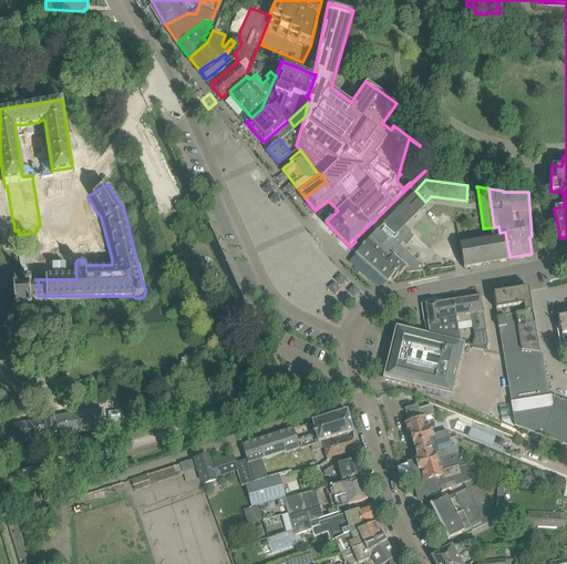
[(383,221),(356,253),(387,280),(391,276),(393,277),(398,272),(399,273),(404,267),(406,270),(423,268),(422,264),(405,248),(399,243),(403,238),(406,241),(413,233),(410,231),(411,229),(404,223),(426,202),(425,202),(415,191),(414,190),(383,221)]
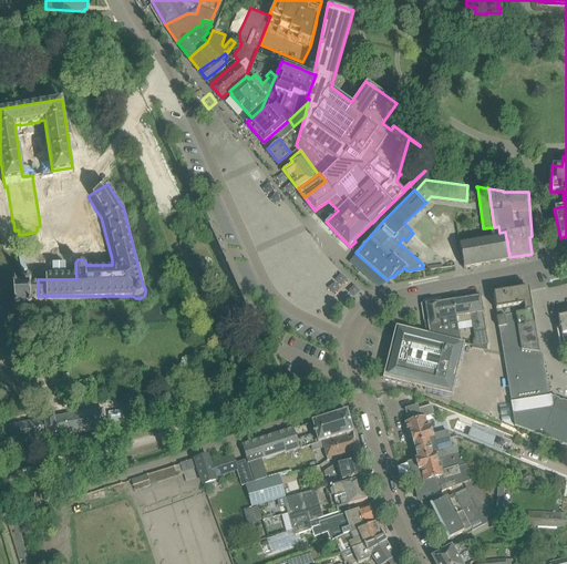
[(505,232),(500,233),(460,239),(462,252),(463,263),(464,266),(509,257),(505,232)]
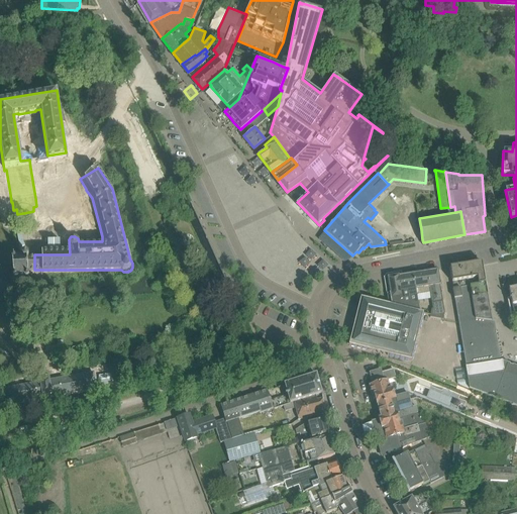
[(13,276),(28,276),(28,271),(34,270),(34,254),(28,254),(28,250),(25,247),(20,249),(21,254),(11,254),(13,276)]
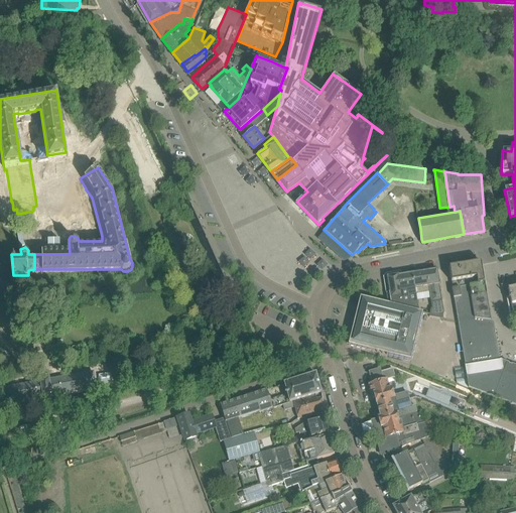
[(469,385),(494,395),(507,360),(501,358),(501,357),(499,358),(495,329),(494,318),(490,318),(481,259),(448,265),(450,275),(453,286),(452,286),(454,295),(455,295),(466,363),(465,363),(469,385)]
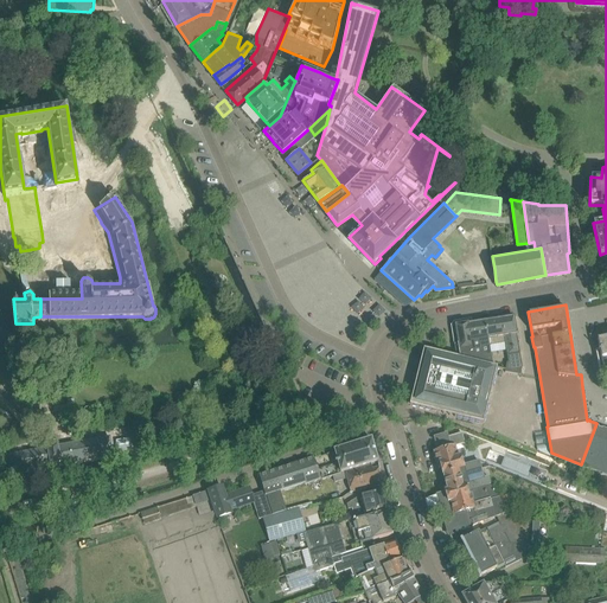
[(515,314),(485,319),(489,342),(490,350),(506,347),(508,353),(521,351),(517,331),(516,326),(515,314)]
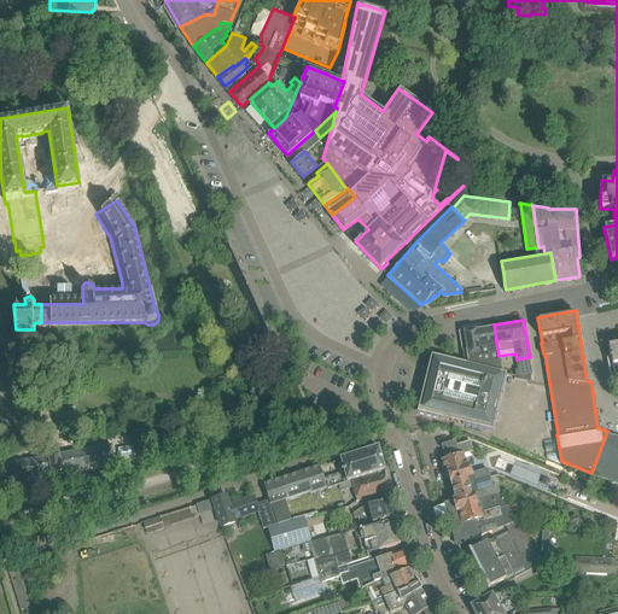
[(462,348),(465,361),(467,362),(501,368),(499,356),(497,349),(494,325),(477,327),(477,326),(467,327),(464,333),(466,348),(462,348)]
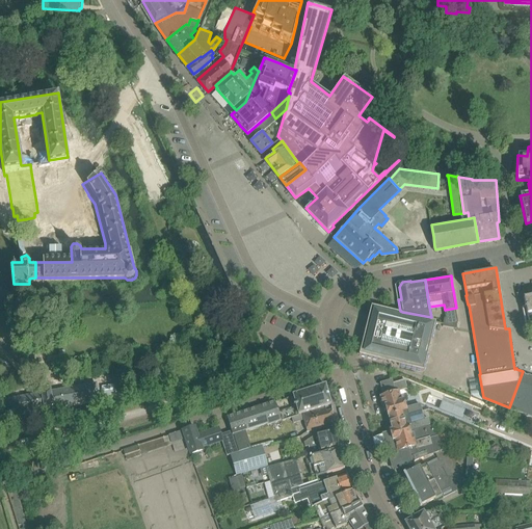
[(531,294),(525,296),(524,295),(526,303),(522,305),(526,321),(529,321),(529,324),(531,323),(531,294)]
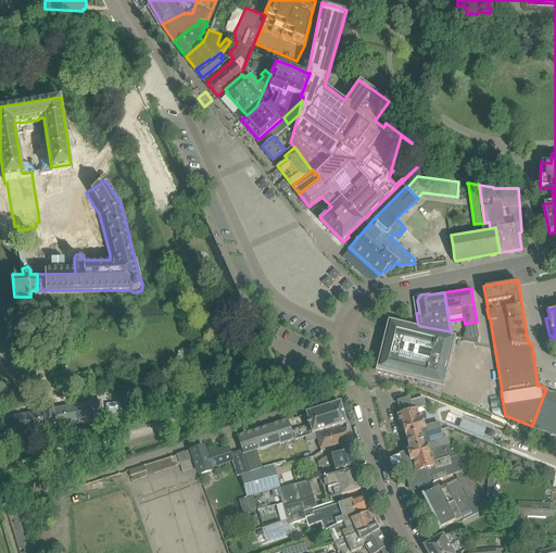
[(420,326),(418,325),(389,317),(376,369),(387,372),(402,376),(443,386),(455,335),(420,326)]
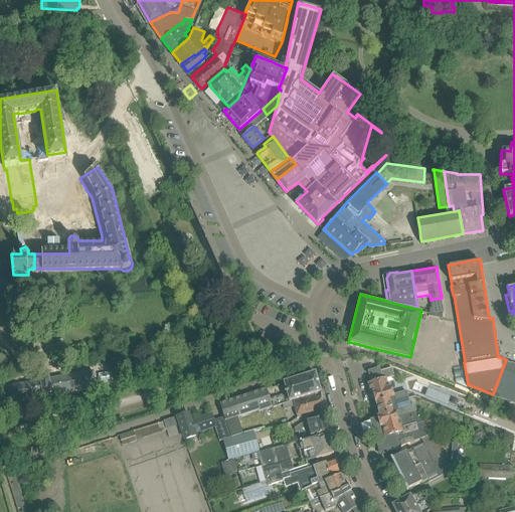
[(430,306),(428,314),(442,316),(444,309),(443,304),(432,305),(430,306)]
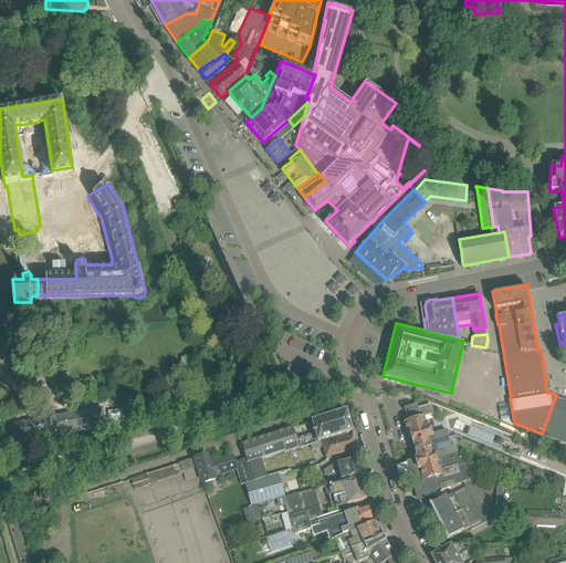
[(556,395),(542,434),(565,441),(565,398),(562,397),(557,396),(558,396),(556,395)]
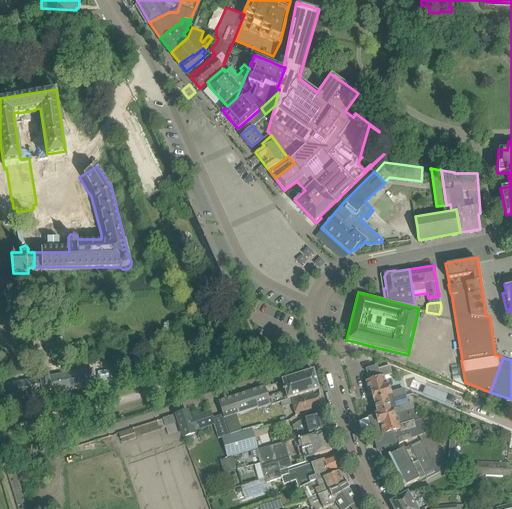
[(376,364),(366,367),(369,379),(366,380),(367,384),(383,379),(382,375),(388,373),(390,381),(443,398),(446,388),(419,380),(421,375),(390,366),(389,366),(388,364),(377,367),(376,364)]
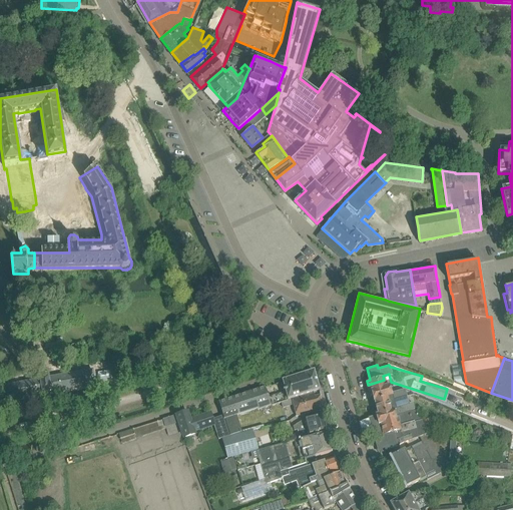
[(92,368),(58,374),(48,376),(45,376),(40,377),(8,383),(10,395),(5,396),(6,404),(14,403),(13,398),(44,392),(47,392),(50,391),(95,383),(92,368)]
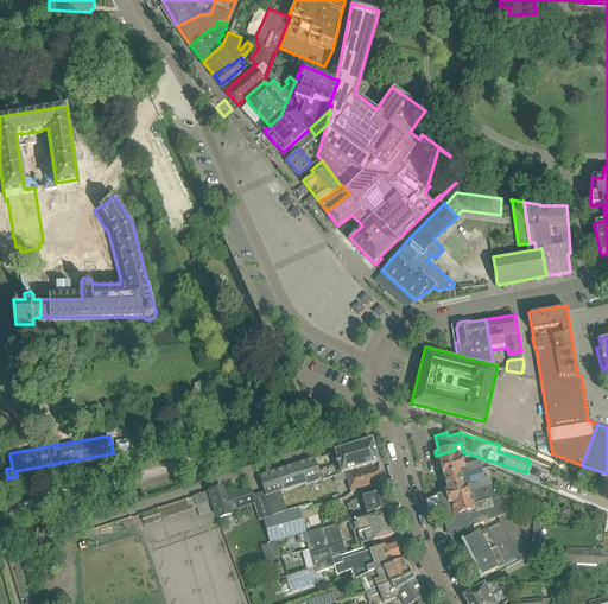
[(335,449),(339,459),(375,449),(372,437),(335,449)]
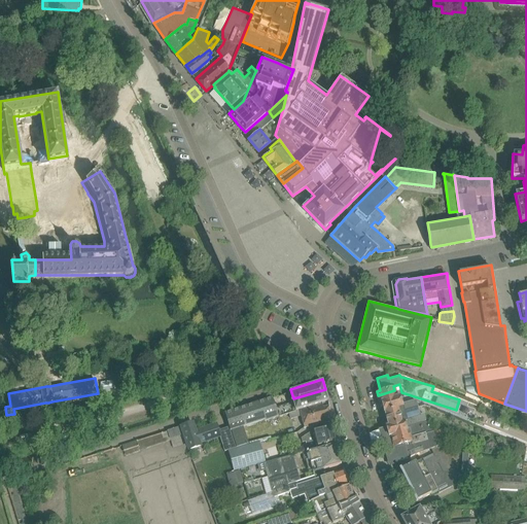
[(286,412),(289,411),(301,408),(328,398),(325,389),(293,398),(294,403),(286,406),(287,408),(285,408),(286,412)]
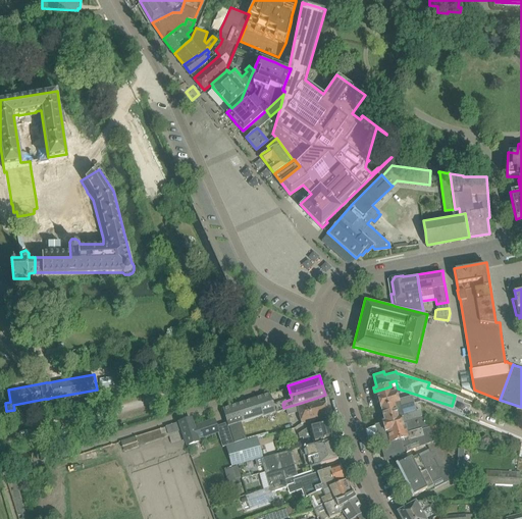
[(390,386),(374,392),(376,397),(378,397),(381,407),(410,399),(409,395),(397,399),(394,390),(392,391),(390,386)]
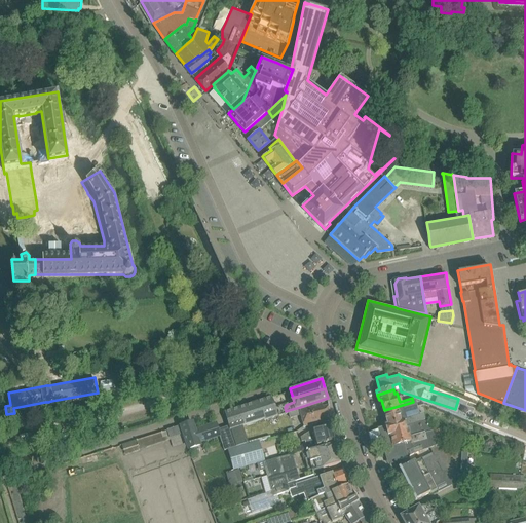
[(231,427),(242,423),(264,417),(278,413),(275,404),(272,395),(224,410),(227,419),(230,427),(231,427)]
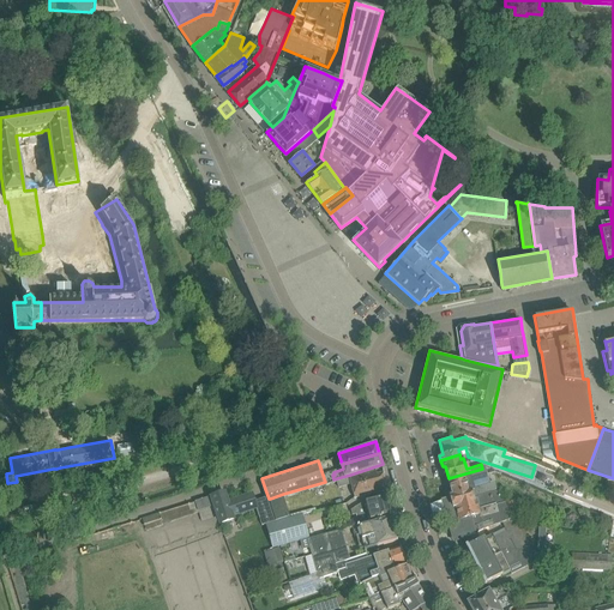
[(350,475),(337,478),(338,485),(351,481),(354,495),(386,488),(383,465),(383,464),(350,475)]
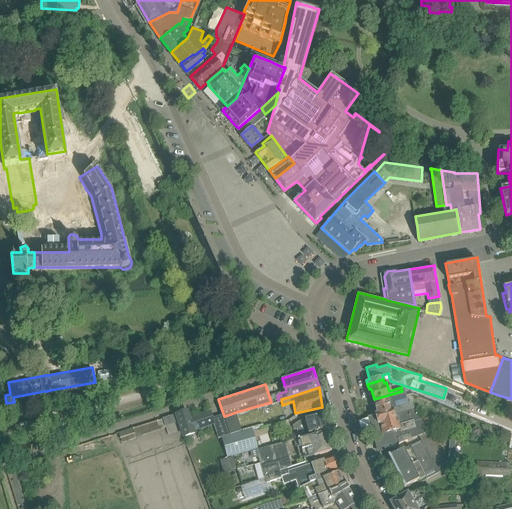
[(402,391),(374,399),(377,412),(392,408),(393,412),(414,406),(413,404),(412,400),(408,401),(406,394),(405,390),(402,391)]
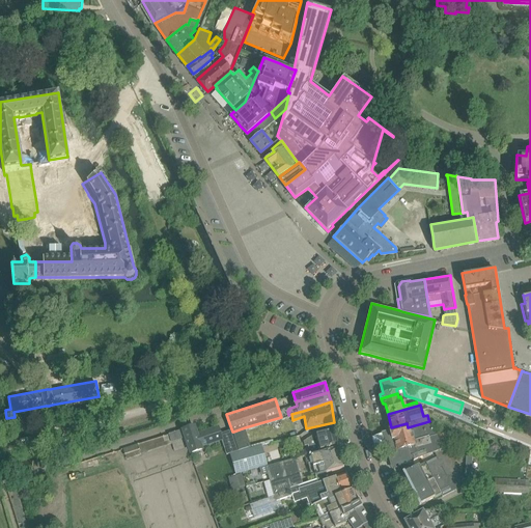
[(384,429),(381,431),(386,448),(389,448),(428,437),(438,434),(434,427),(429,421),(408,427),(407,423),(391,427),(384,429)]
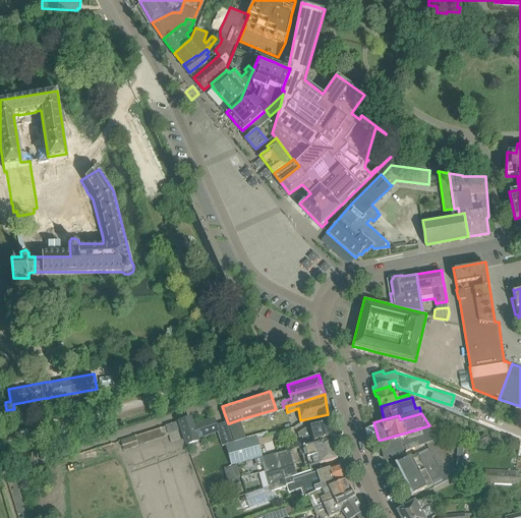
[(185,436),(186,435),(189,442),(197,439),(196,436),(218,428),(217,427),(214,417),(193,424),(190,415),(179,419),(182,427),(184,436),(185,436)]
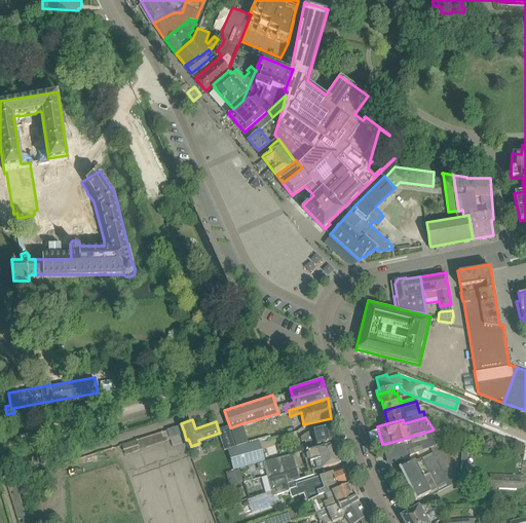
[(171,436),(184,432),(181,423),(167,427),(171,436)]
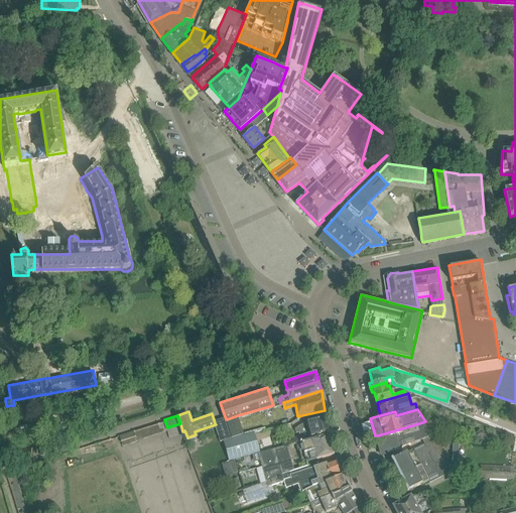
[(243,431),(238,415),(227,419),(232,435),(243,431)]
